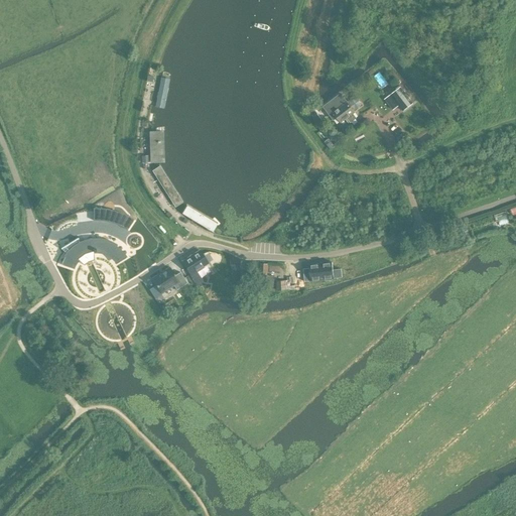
[(162,78),(156,111),(164,112),(171,80),(162,78)]
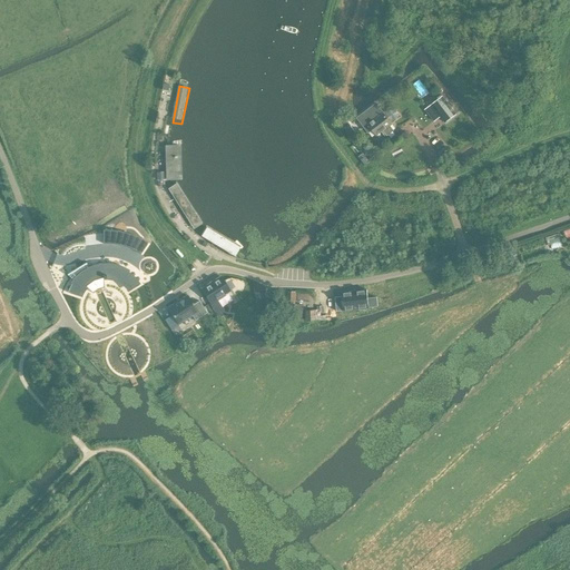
[(443,96),(424,110),(434,123),(441,117),(445,123),(457,114),(443,96)]
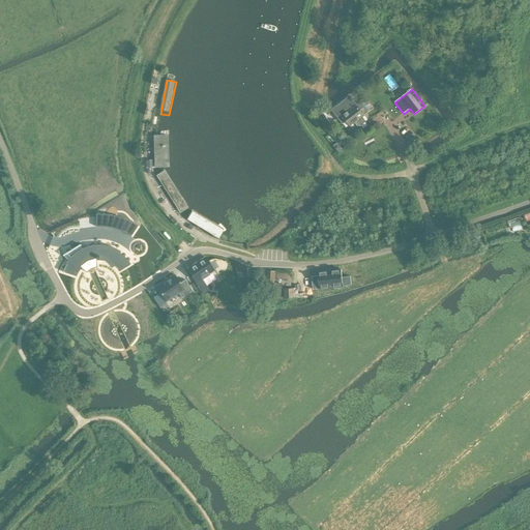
[(349,95),(331,109),(334,112),(343,123),(346,121),(350,126),(357,122),(360,126),(365,122),(362,118),(364,116),(356,106),(351,98),(349,95)]
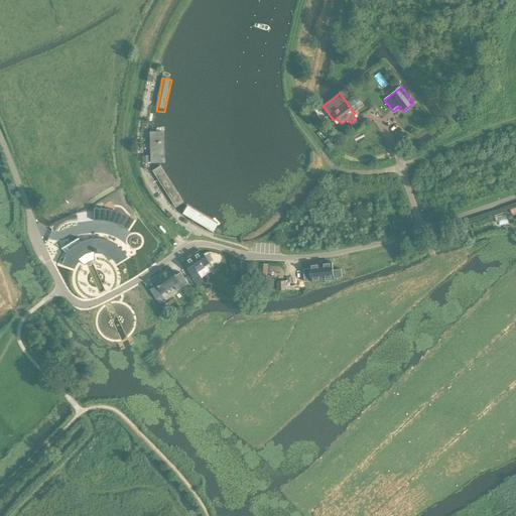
[(314,110),(310,113),(313,118),(318,115),(317,114),(314,110)]
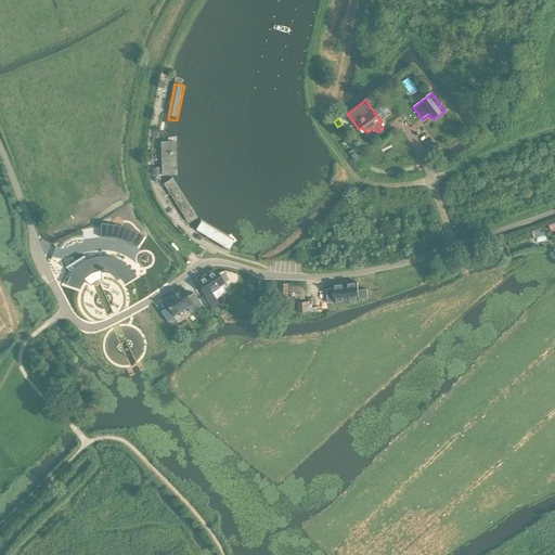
[(164,142),(165,175),(180,175),(179,141),(164,142)]
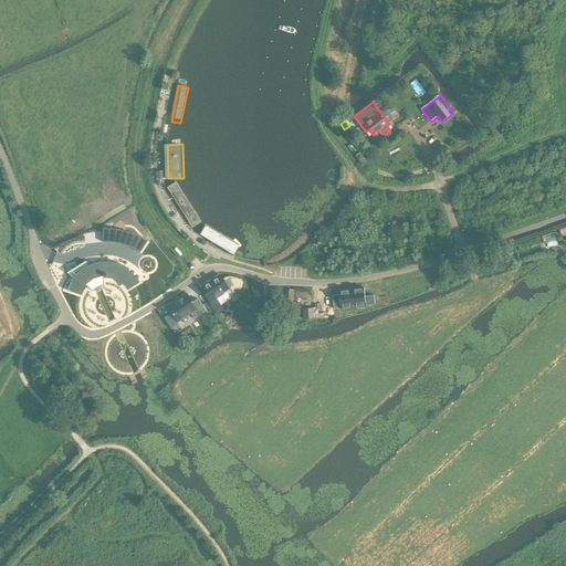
[(169,188),(195,228),(203,222),(177,182),(169,188)]
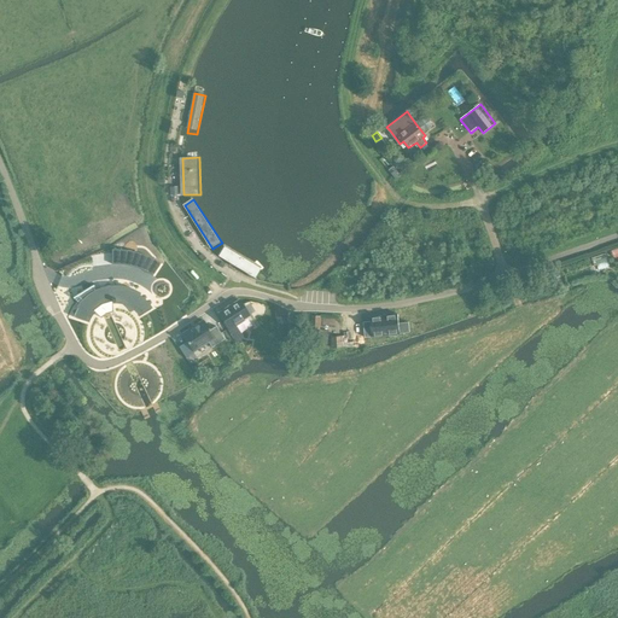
[(220,257),(257,279),(263,269),(226,248),(220,257)]
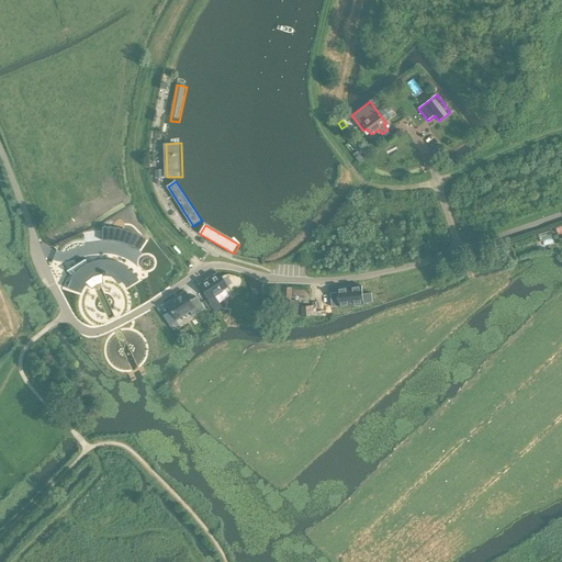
[(101,227),(101,240),(103,240),(108,240),(113,242),(119,243),(123,244),(128,246),(133,248),(137,250),(138,251),(146,239),(141,236),(134,233),(127,231),(121,228),(114,227),(108,227),(101,227)]
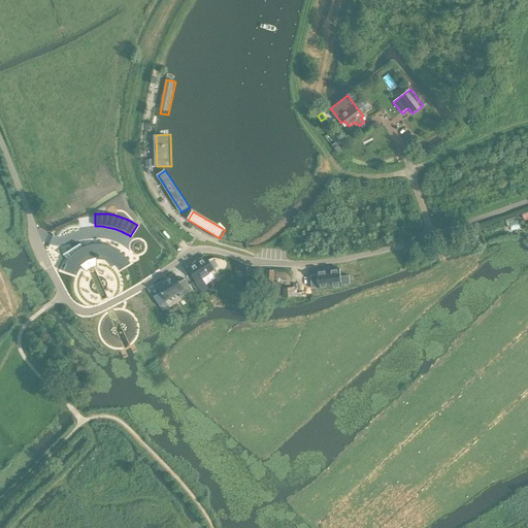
[(479,237),(472,239),(474,245),(474,246),(481,244),(479,237)]
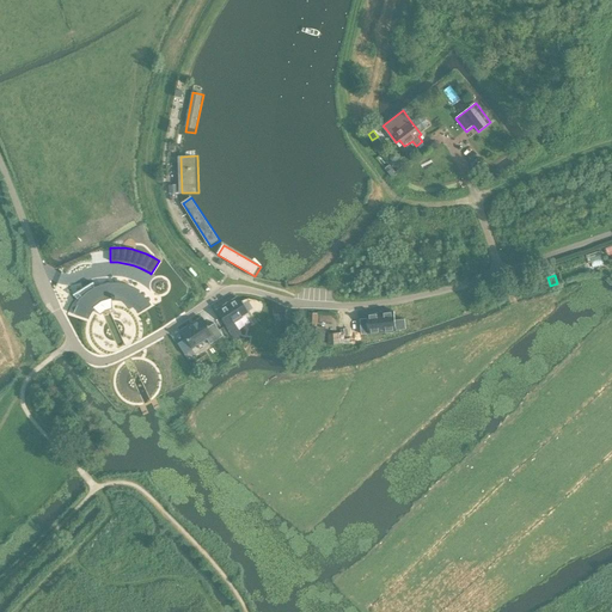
[(77,305),(72,314),(84,318),(85,314),(86,312),(89,308),(90,306),(92,305),(95,303),(98,300),(101,299),(103,298),(106,298),(110,297),(110,299),(112,299),(112,297),(115,297),(118,297),(122,298),(124,299),(127,300),(129,301),(133,303),(135,305),(136,307),(139,308),(140,312),(151,305),(150,304),(148,303),(145,299),(144,297),(140,294),(138,292),(139,291),(136,289),(132,287),(129,286),(126,285),(123,283),(120,283),(116,283),(112,283),(108,283),(103,285),(99,285),(93,287),(91,285),(92,283),(92,282),(83,288),(84,289),(77,294),(80,297),(78,300),(75,304),(77,304),(77,305)]
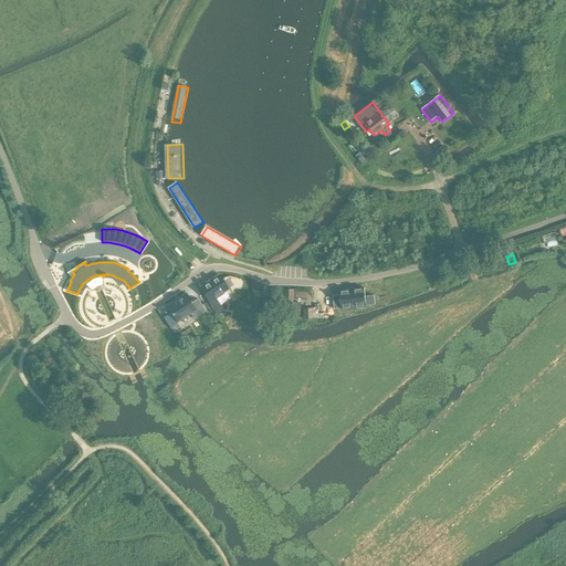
[(200,287),(209,301),(228,289),(219,275),(200,287)]
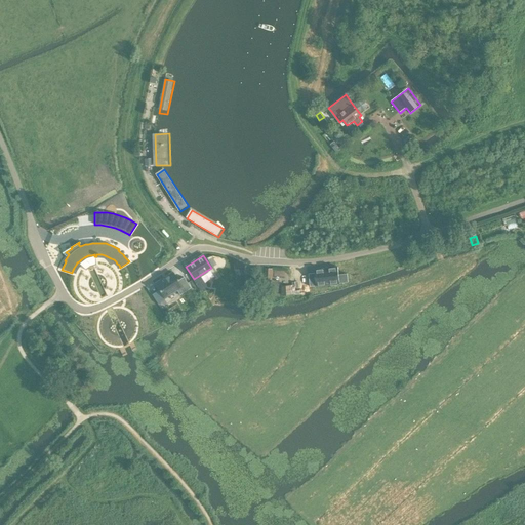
[(315,273),(309,274),(310,287),(330,285),(331,286),(337,286),(339,284),(349,282),(348,274),(338,275),(338,268),(315,270),(315,273)]
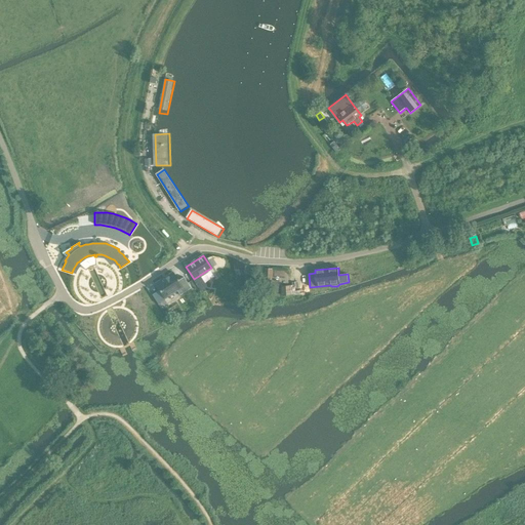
[(272,280),(272,277),(282,277),(284,277),(284,275),(284,272),(272,272),(272,271),(272,269),(265,269),(265,280),(272,280)]
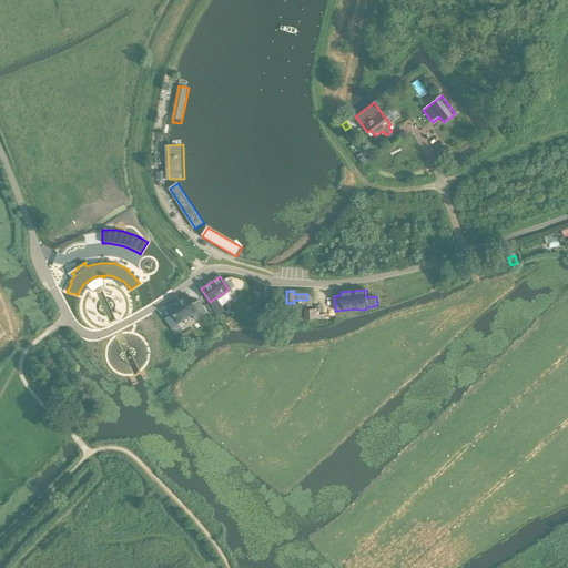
[(186,295),(168,307),(178,324),(191,315),(194,318),(205,312),(198,300),(192,303),(186,295)]
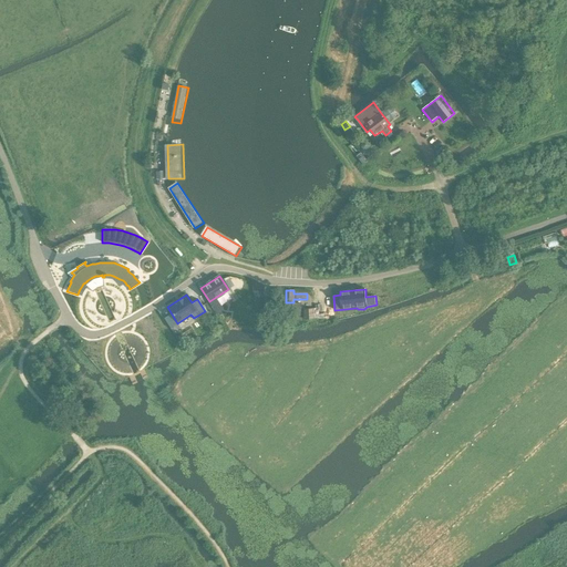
[(216,302),(210,307),(215,313),(220,309),(216,302)]
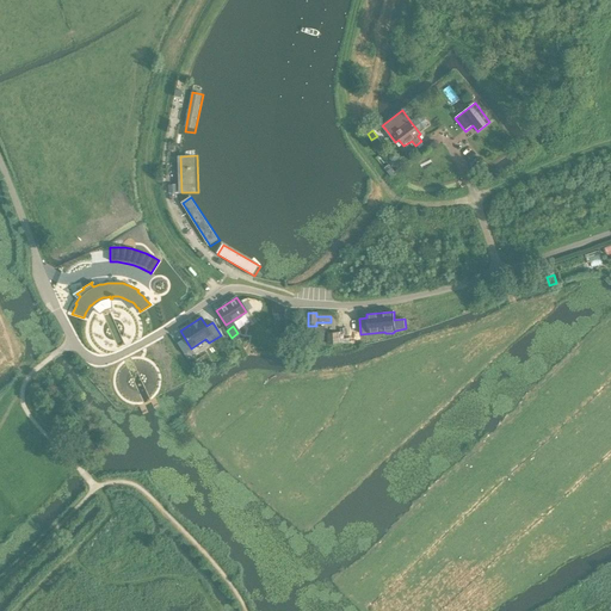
[(325,327),(316,326),(308,326),(307,339),(323,340),(325,327)]
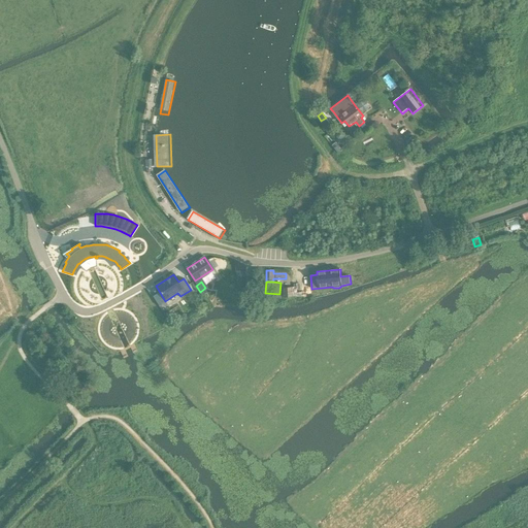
[(293,287),(283,288),(284,297),(293,296),(293,287)]
